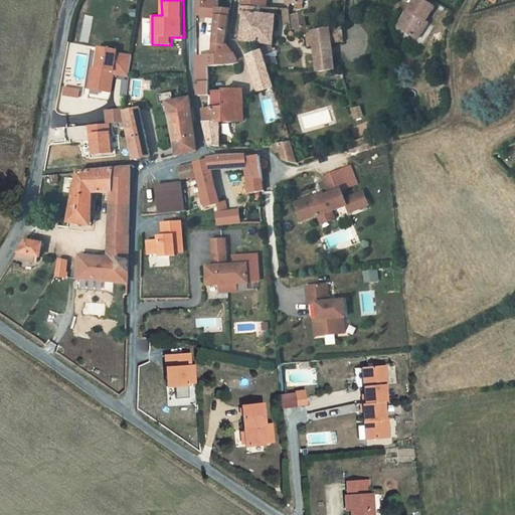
[(219,2),(203,0),(202,15),(216,17),(217,8),(218,8),(219,2)]
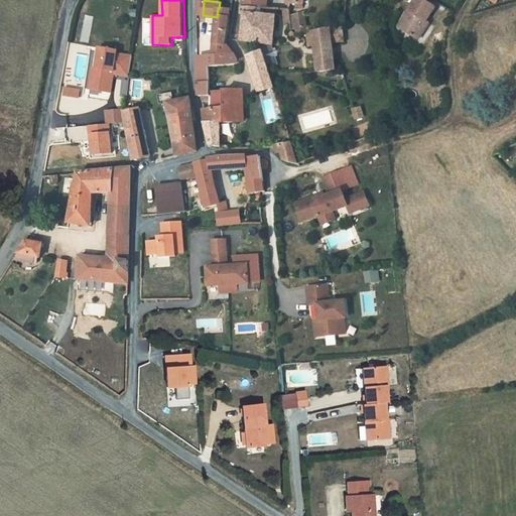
[(244,0),(243,7),(265,8),(267,8),(266,0),(244,0)]
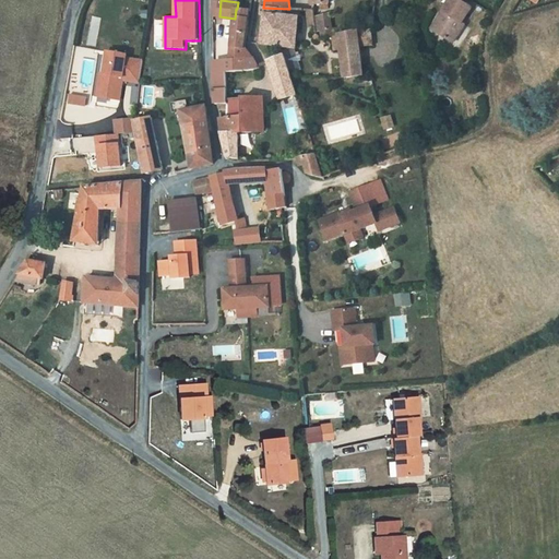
[(465,3),(460,0),(450,0),(443,11),(445,13),(435,31),(453,43),(465,24),(462,23),(472,8),(465,3)]
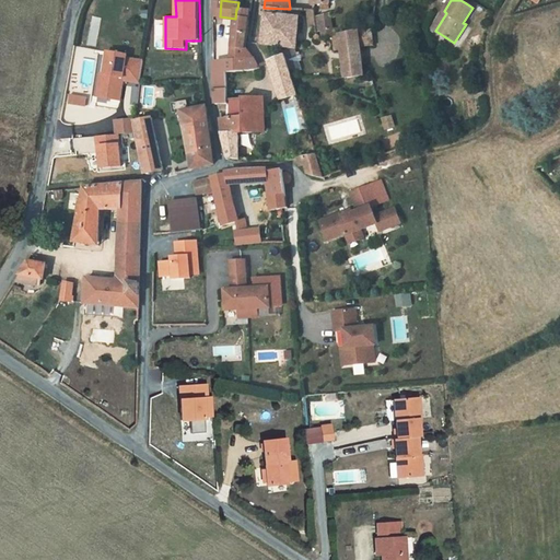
[(263,15),(267,16),(265,34),(258,33),(257,44),(263,44),(283,47),(296,48),(298,48),(300,18),(287,16),(288,9),(264,8),(263,15)]
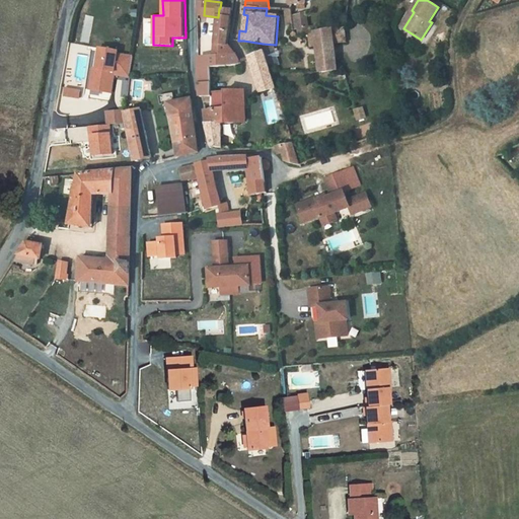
[(233,10),(220,8),(219,8),(218,17),(216,39),(215,44),(214,56),(235,55),(228,45),(233,10)]
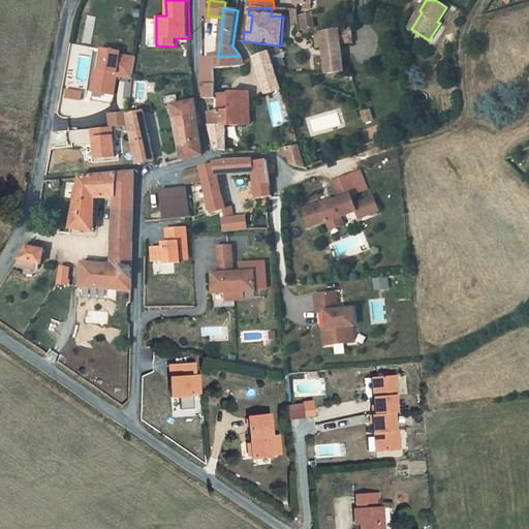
[(422,12),(419,10),(409,28),(411,29),(422,12)]
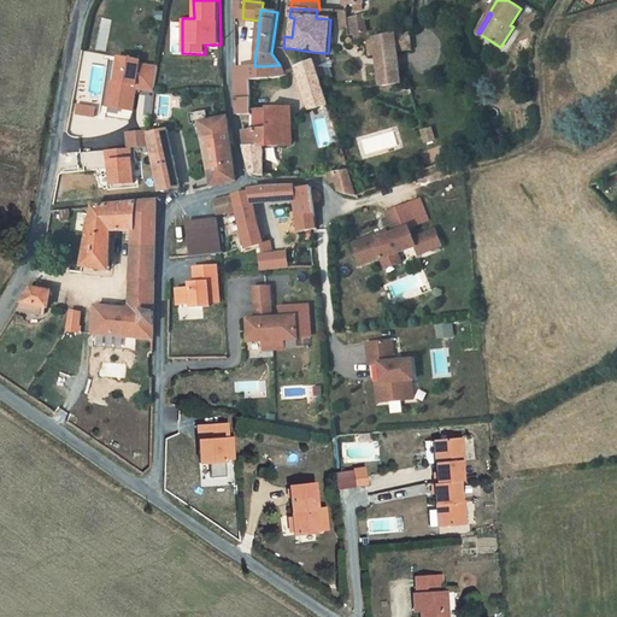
[(365,15),(348,19),(351,41),(368,39),(366,31),(365,15)]
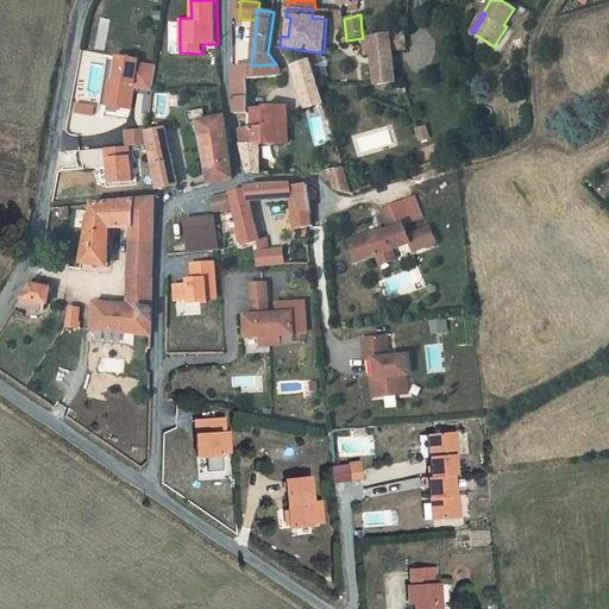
[(390,36),(390,33),(370,37),(371,55),(376,85),(395,82),(393,51),(390,36)]
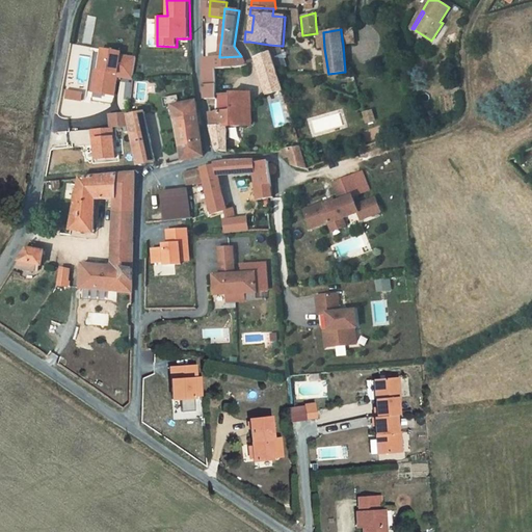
[(353,30),(341,31),(343,45),(354,44),(353,30)]
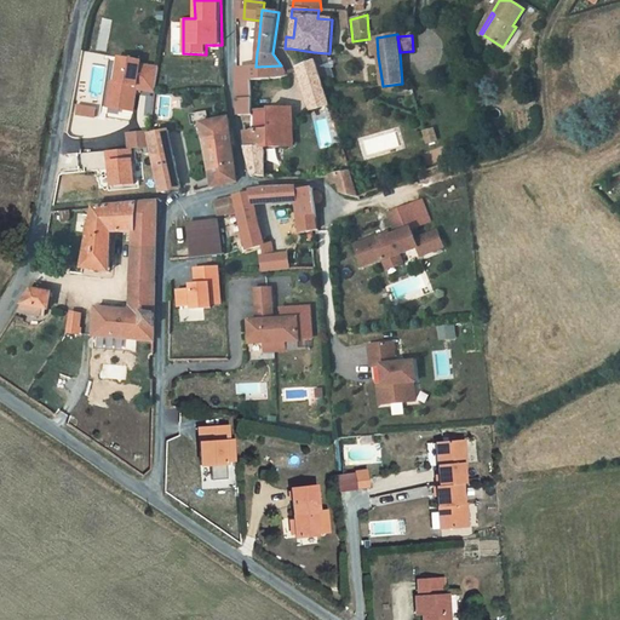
[(328,53),(314,52),(316,61),(320,73),(322,81),(334,78),(332,68),(334,67),(332,58),(329,58),(328,53)]
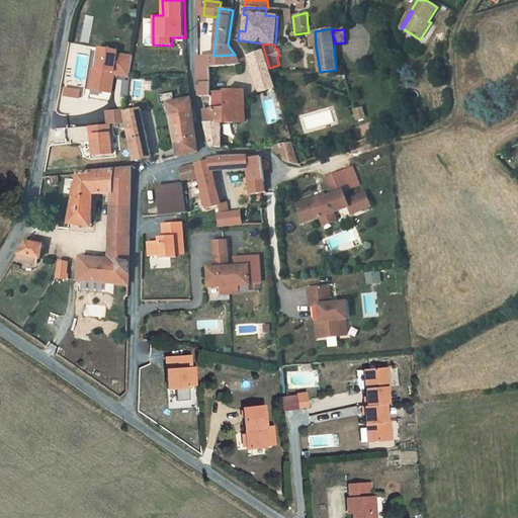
[(117,54),(118,51),(100,49),(97,69),(95,81),(103,82),(101,91),(112,93),(114,79),(112,78),(113,74),(114,75),(131,77),(134,57),(117,54)]
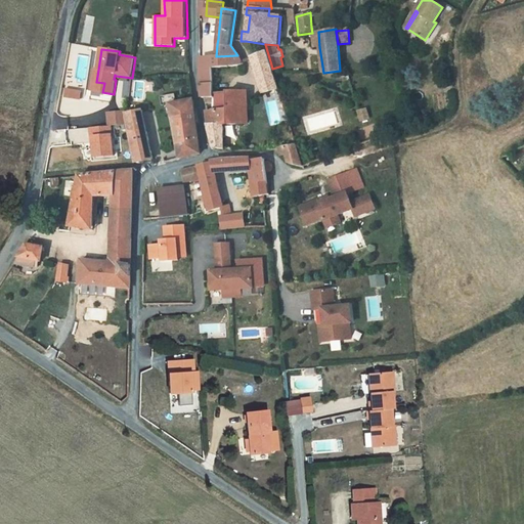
[(267,51),(252,57),(255,66),(270,61),(267,51)]
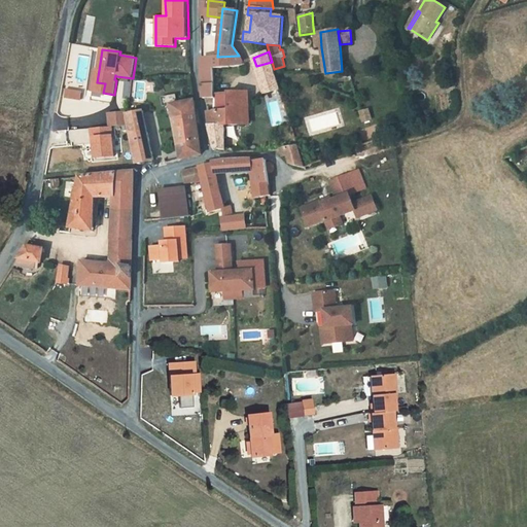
[(231,67),(231,57),(217,57),(206,58),(206,68),(201,68),(202,85),(203,90),(213,89),(213,101),(207,102),(208,111),(230,109),(230,92),(231,67)]
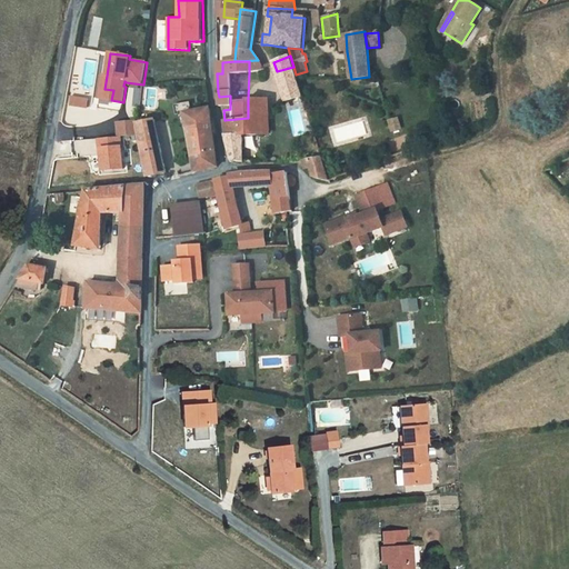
[(293,67),(277,71),(280,85),(297,79),(296,75),(293,67)]
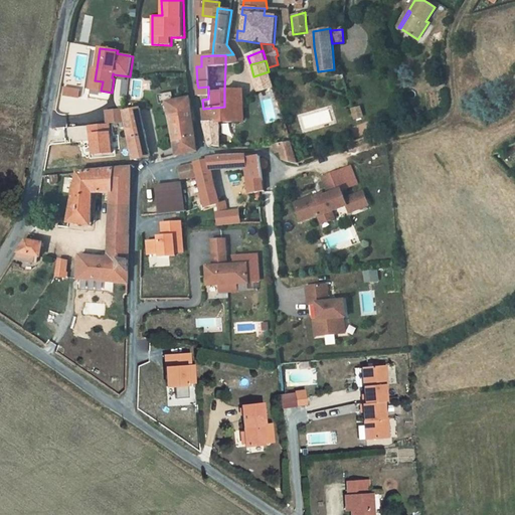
[(97,68),(93,68),(90,90),(94,90),(101,91),(103,81),(95,80),(97,68)]
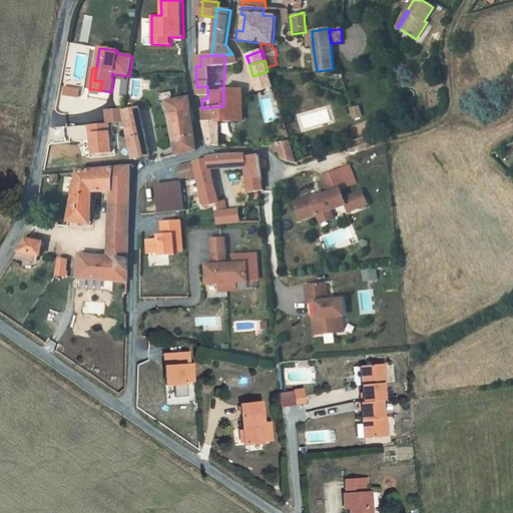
[(273,87),(268,71),(252,76),(258,92),(273,87)]
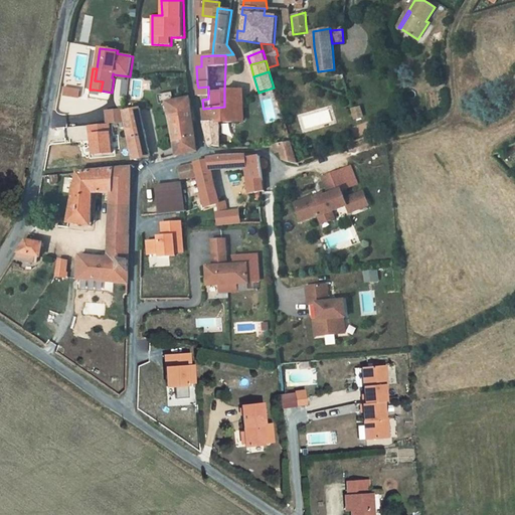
[(63,95),(80,98),(81,89),(65,87),(63,95)]
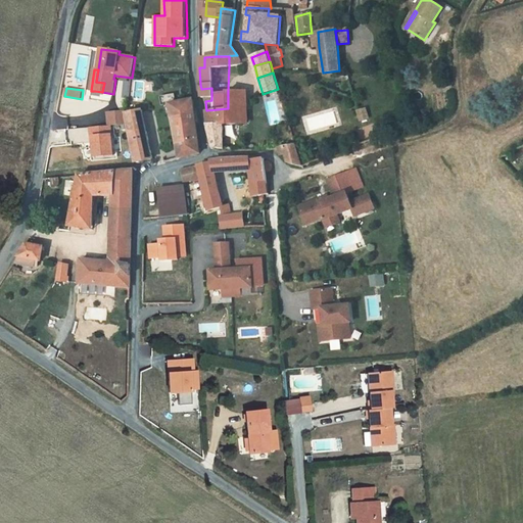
[(242,91),(228,91),(228,108),(206,110),(207,124),(206,124),(212,148),(224,148),(224,146),(223,125),(242,124),(242,91)]
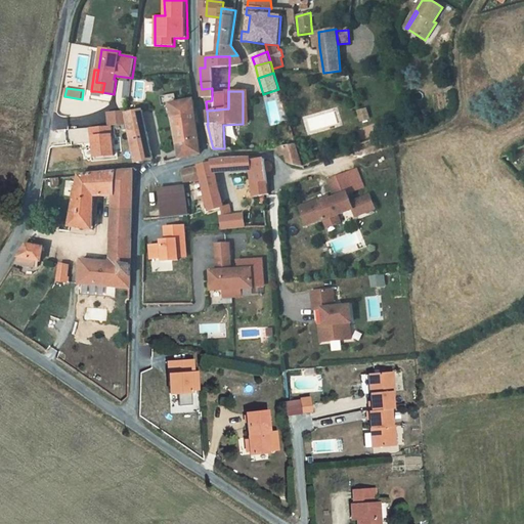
[(178,129),(183,158),(201,154),(193,99),(170,103),(174,129),(178,129)]
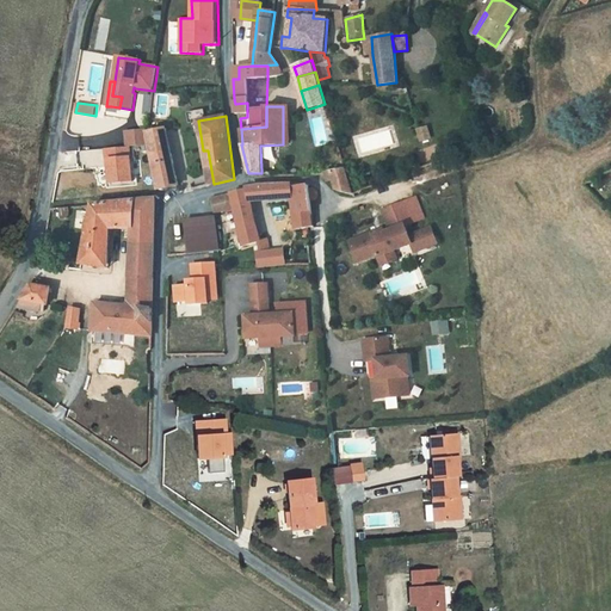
[(180,118),(168,121),(171,128),(181,125),(180,118)]
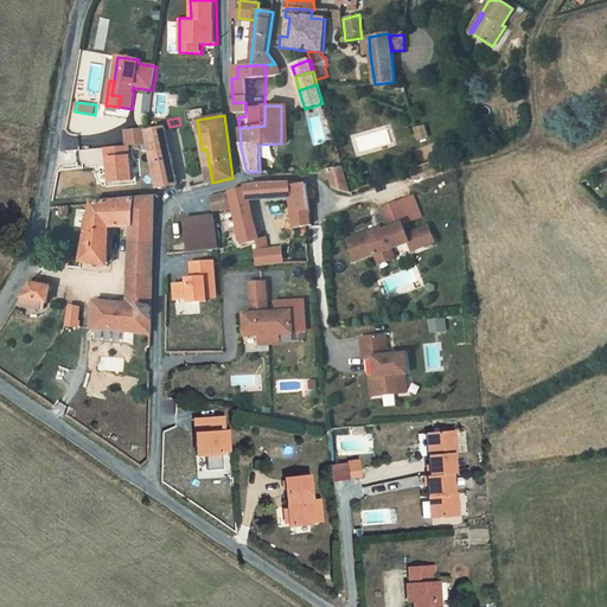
[(429,138),(426,126),(417,128),(421,140),(429,138)]
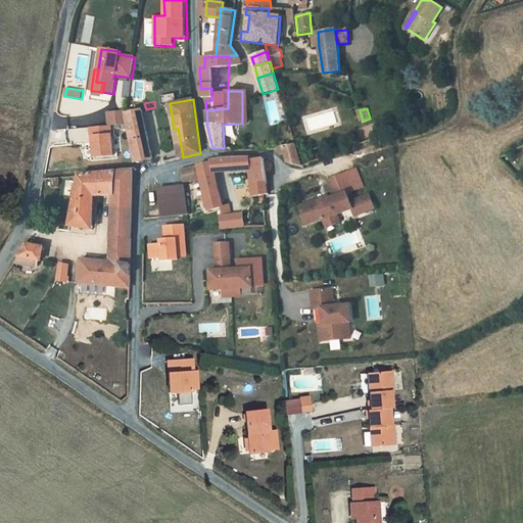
[(152,158),(142,110),(126,113),(135,162),(151,159),(152,158)]
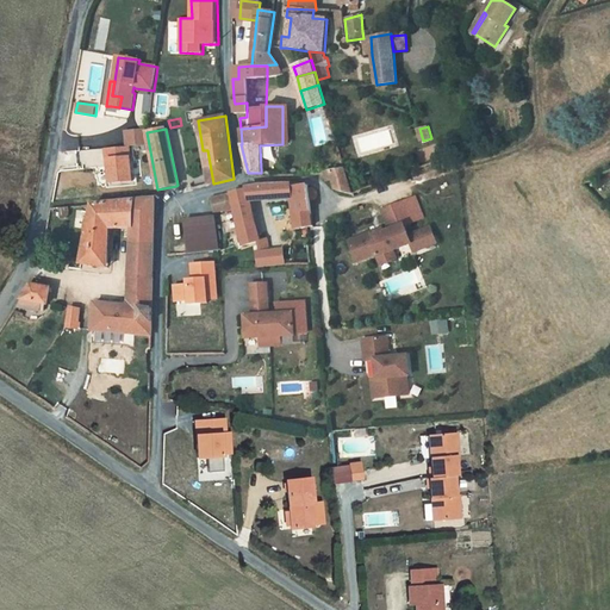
[(207,150),(203,150),(209,185),(213,184),(207,150)]
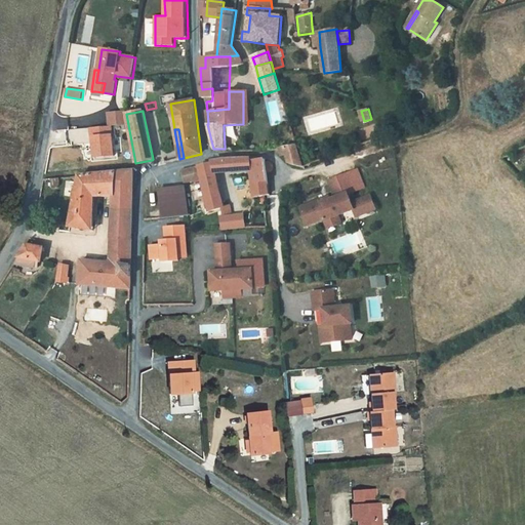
[(277,139),(264,142),(265,151),(278,149),(277,139)]
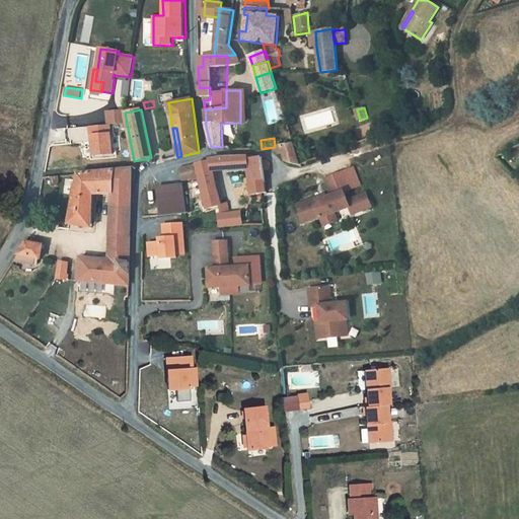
[(294,145),(281,146),(283,153),(286,162),(300,165),(294,145)]
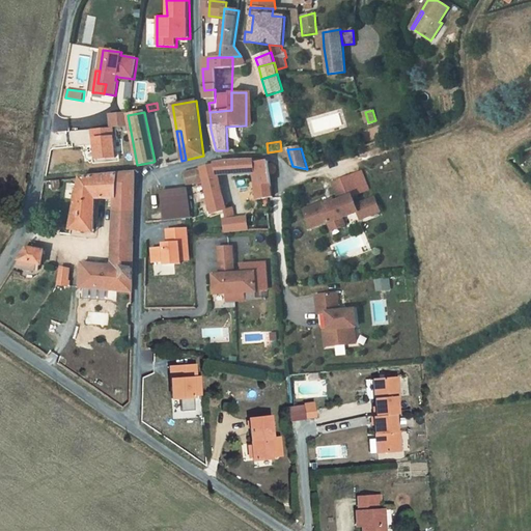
[(223,194),(218,174),(254,172),(257,200),(272,197),(269,166),(271,166),(271,164),(271,162),(269,161),(254,163),(254,161),(228,162),(219,163),(201,168),(211,212),(212,215),(224,211),(227,210),(223,194)]
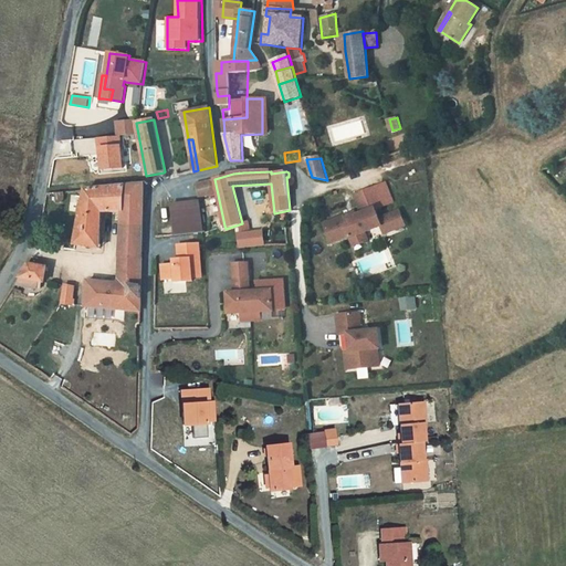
[(213,179),(196,184),(198,198),(217,194),(213,179)]
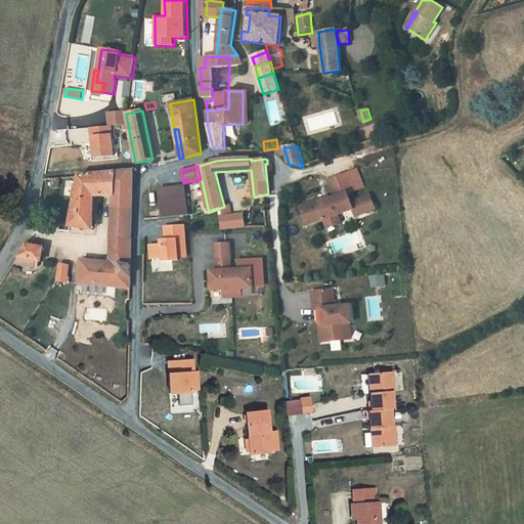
[(111,262),(110,286),(120,287),(120,298),(130,299),(133,171),(80,175),(70,226),(89,228),(91,197),(114,195),(111,262)]
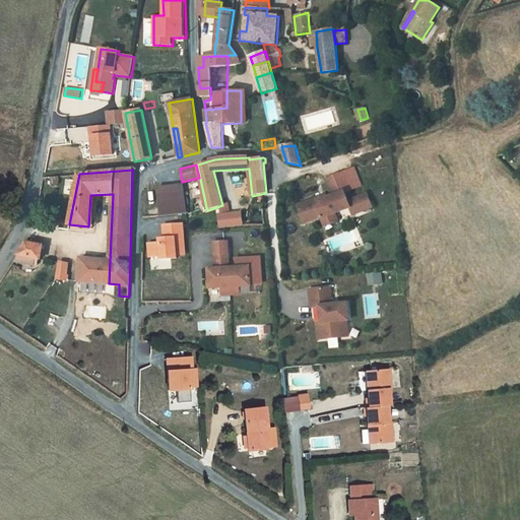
[(350,190),(344,173),(326,180),(332,196),(327,198),(328,201),(322,203),(320,198),(299,206),(305,223),(321,217),(325,226),(338,220),(335,213),(350,207),(352,212),(364,208),(360,197),(348,201),(345,192),(350,190)]
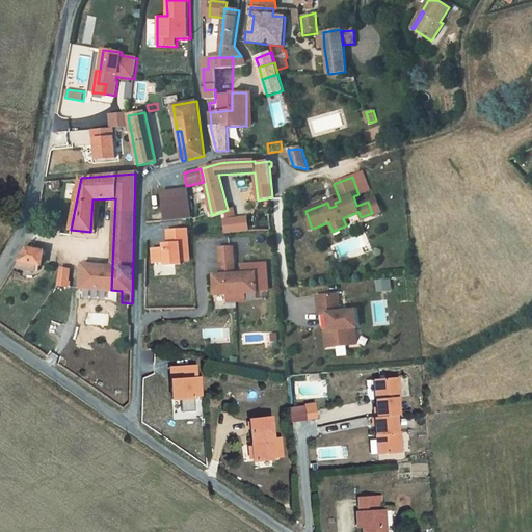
[(190,217),(187,189),(161,192),(164,219),(190,217)]
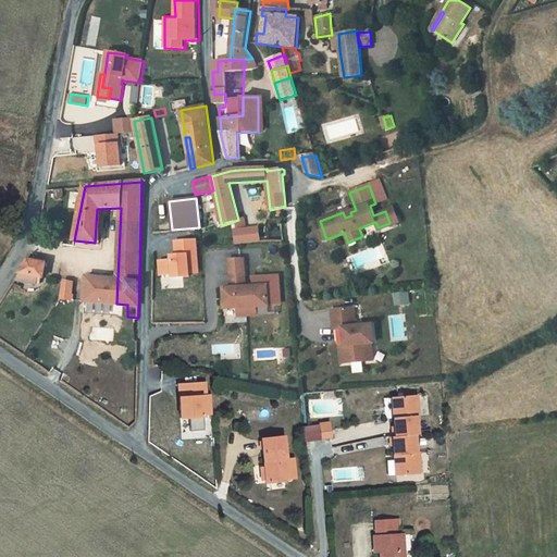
[(385,211),(390,223),(378,227),(379,231),(399,222),(394,208),(385,211)]
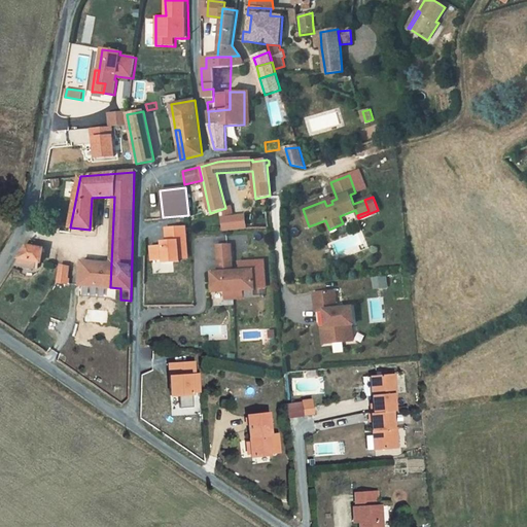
[(150,246),(151,262),(189,262),(188,225),(165,226),(166,245),(150,246)]
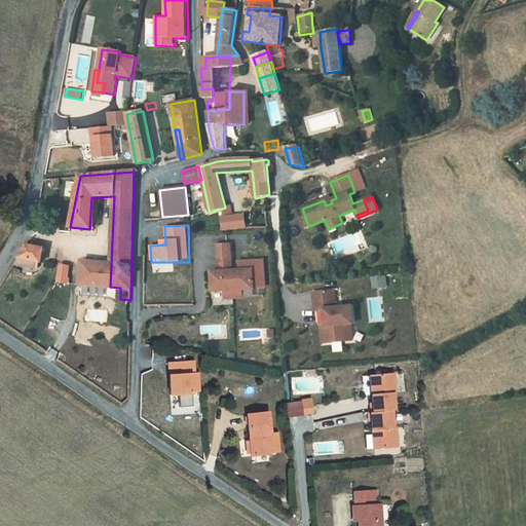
[(212,272),(211,272),(213,292),(224,291),(233,290),(241,290),(254,289),(253,269),(232,271),(230,243),(217,245),(219,271),(212,272)]
